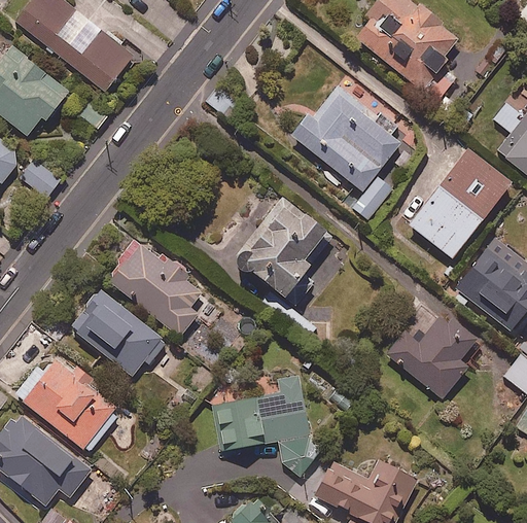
[(134,54),(64,0),(31,0),(15,21),(106,90),(134,54)]
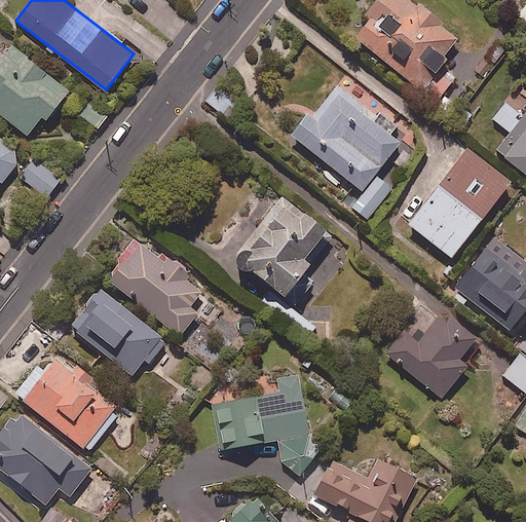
[(412,6),(404,0),(376,0),(350,34),(424,90),(430,83),(442,91),(454,76),(443,68),(449,60),(443,54),(455,38),(441,27),(445,22),(416,0),(412,6)]
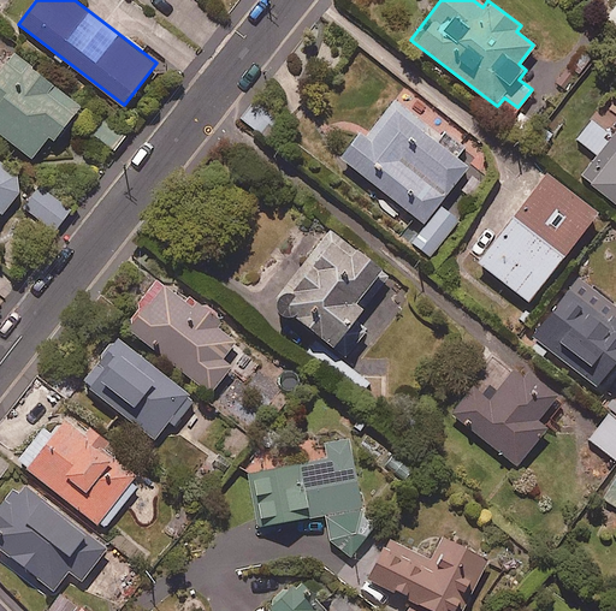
[(81,107),(13,54),(0,70),(0,130),(33,156),(48,137),(54,141),(81,107)]
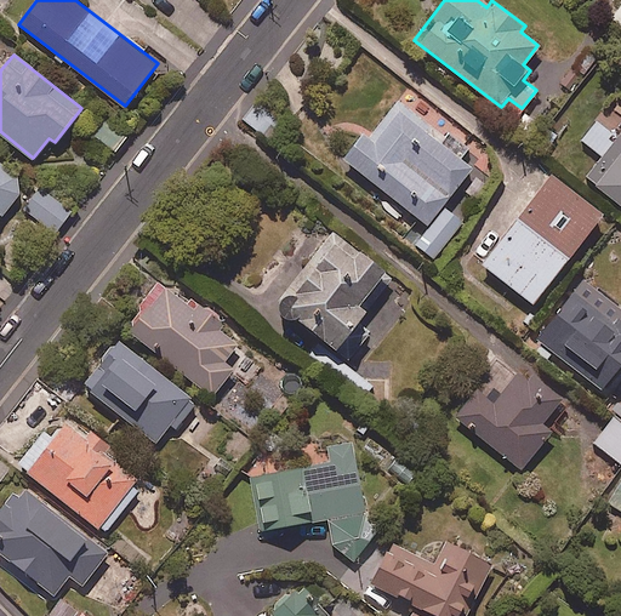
[(365,133),(341,163),(379,193),(376,197),(394,211),(400,203),(428,226),(415,243),(434,257),(463,222),(443,205),(472,169),(460,159),(469,147),(449,131),(444,137),(398,100),(369,137),(365,133)]
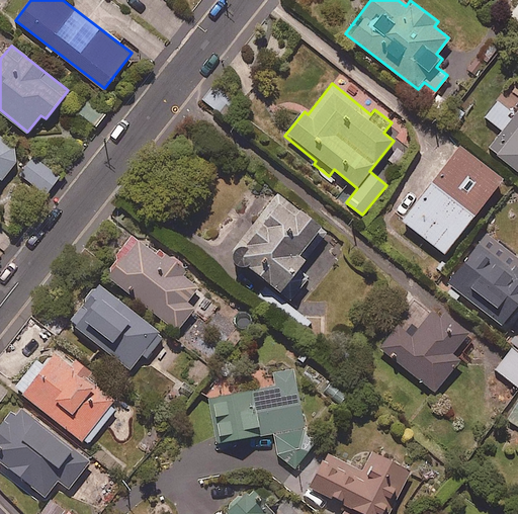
[(105,112),(87,99),(78,112),(96,125),(105,112)]
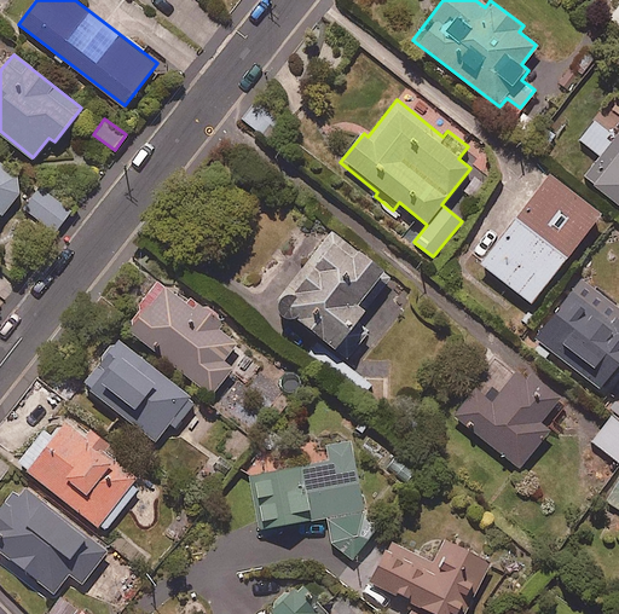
[(618,132),(614,138),(594,120),(579,138),(601,156),(584,175),(618,204),(618,132)]
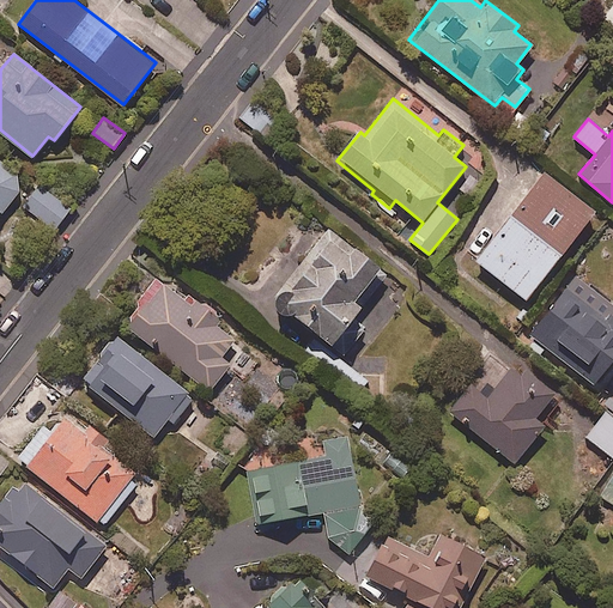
[(0,216),(26,182),(0,162),(0,216)]
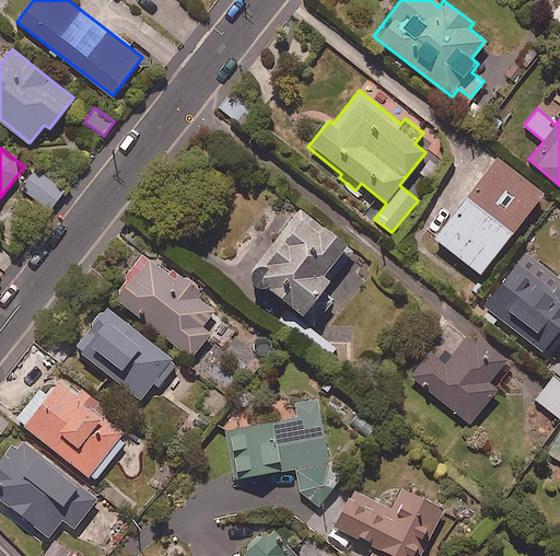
[(544,197),(498,161),(435,240),(481,276),(544,197)]
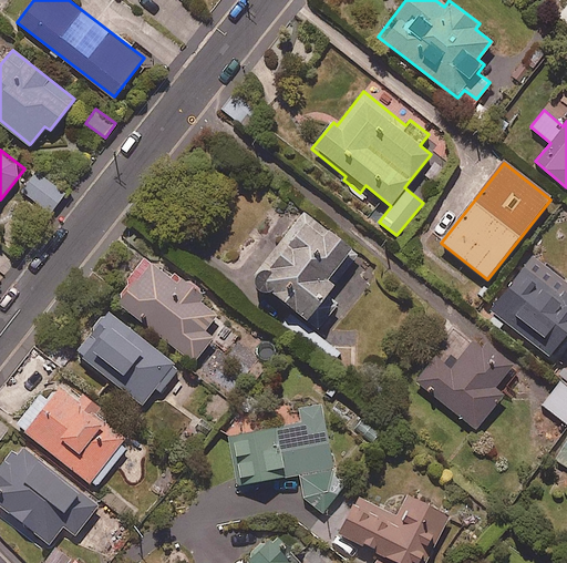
[(65,193),(38,170),(21,188),(50,212),(65,193)]
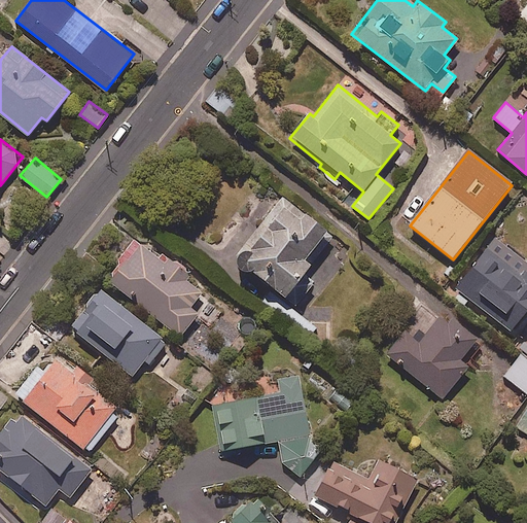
[(233,260),(284,300),(332,237),(281,198),(233,260)]
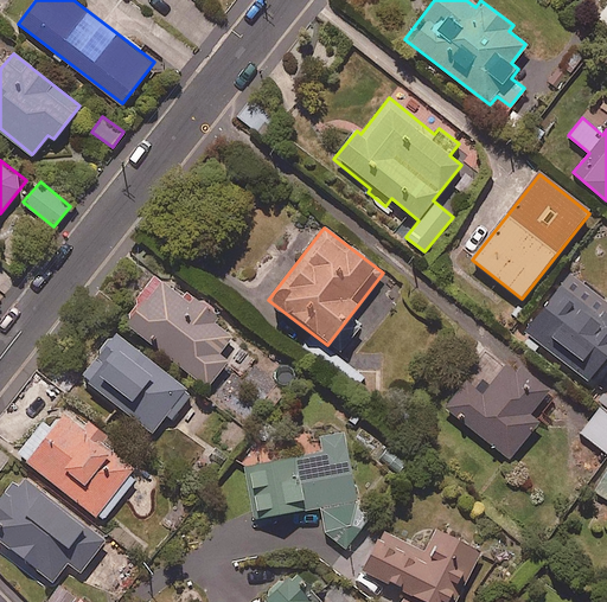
[(606,301),(570,274),(525,333),(592,383),(606,362),(606,301)]
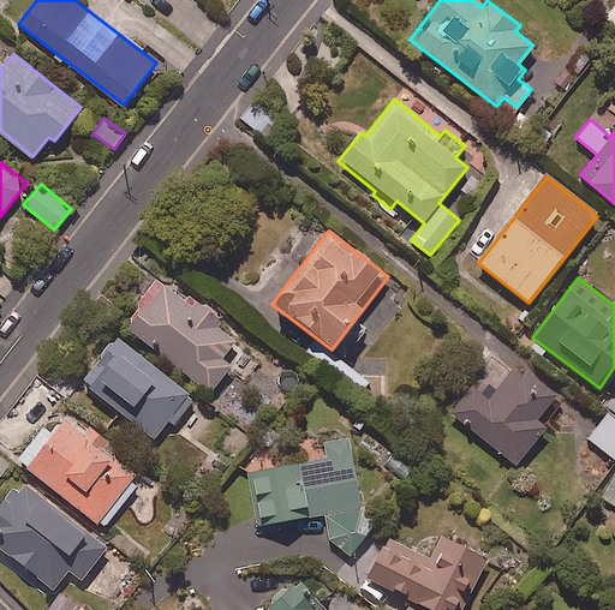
[(222,359),(236,341),(219,328),(222,323),(187,297),(183,303),(157,283),(124,327),(210,393),(232,365),(222,359)]
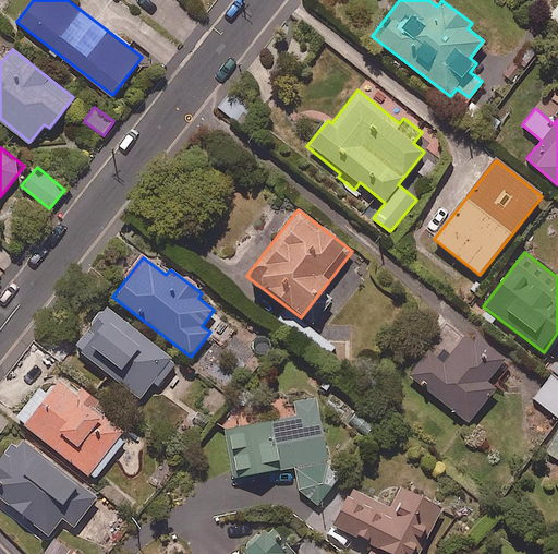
[(176,362),(106,309),(75,348),(145,402),(176,362)]
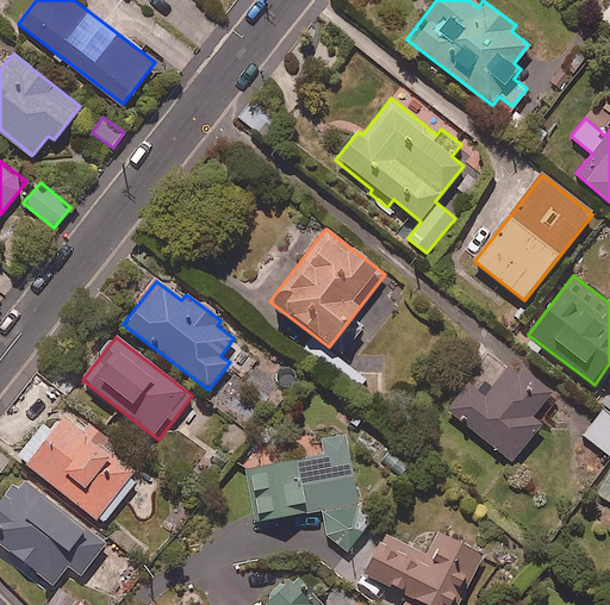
[(553,393),(509,357),(486,384),(474,374),(448,406),(514,459),(542,424),(533,417),(553,393)]
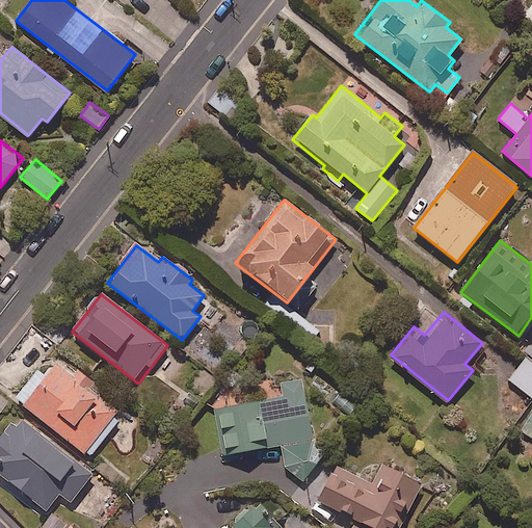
[(531,397),(531,360),(527,357),(508,378),(531,398),(531,397)]
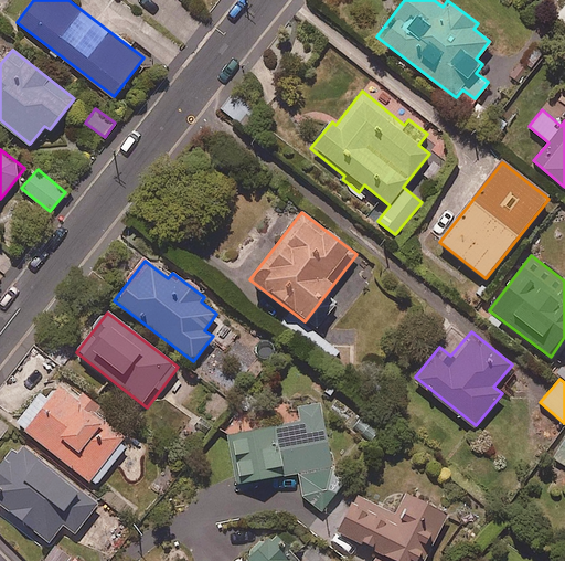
[(77,401),(59,385),(45,403),(38,397),(23,414),(33,422),(25,432),(94,484),(124,446),(124,435),(95,413),(99,408),(82,394),(77,401)]
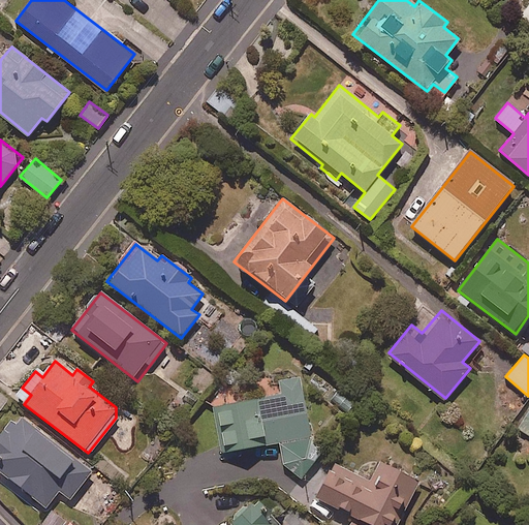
[(311,441),(300,377),(278,381),(281,395),(214,408),(223,455),(279,444),(282,460),(301,477),(320,455),(311,441)]
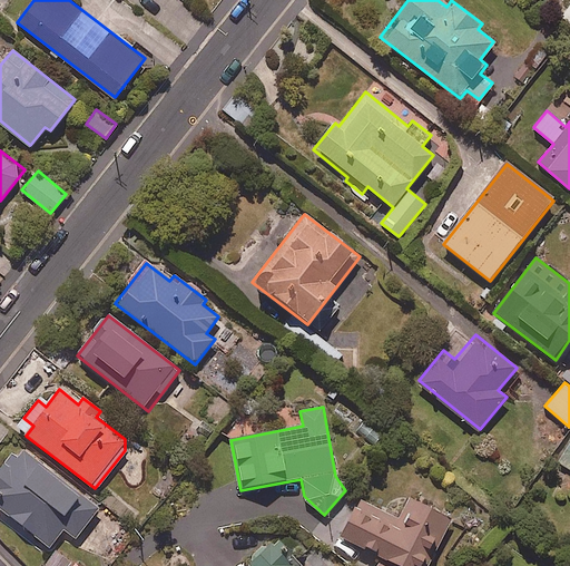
[(569,443),(560,458),(569,465),(569,443)]
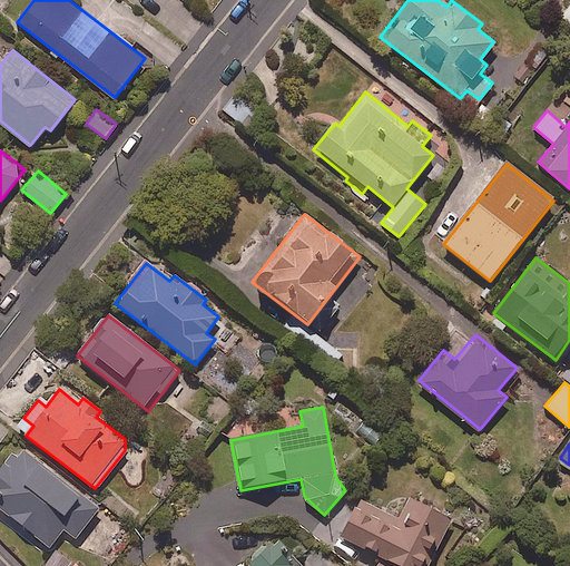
[(84,500),(19,446),(0,468),(0,509),(47,549),(65,528),(75,537),(100,508),(87,497),(84,500)]
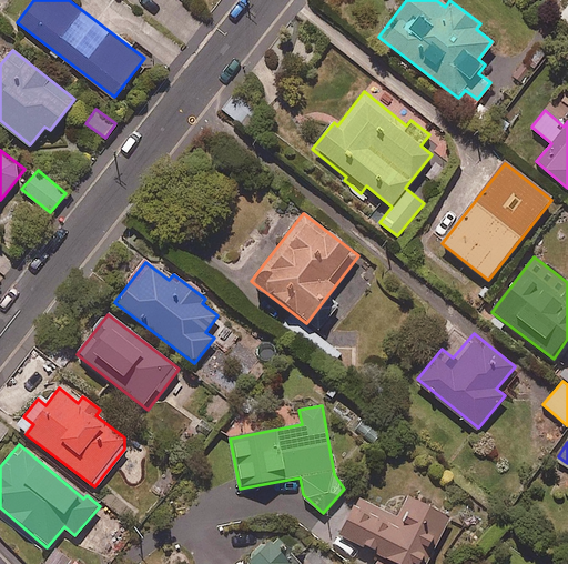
[(394,516),(361,495),(338,531),(378,557),(374,563),(401,563),(404,560),(411,563),(418,563),(447,520),(408,494),(394,516)]
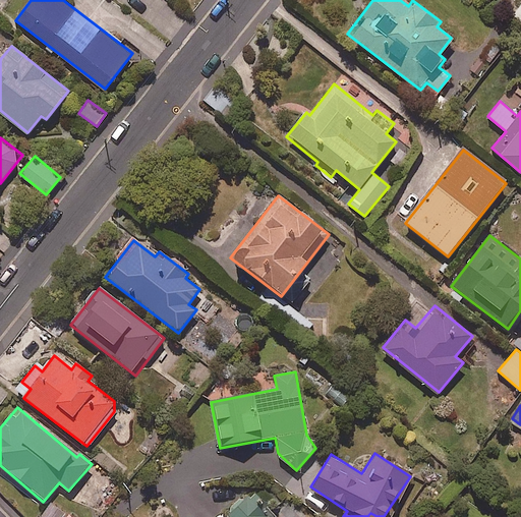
[(274,516),(251,495),(228,516),(274,516)]
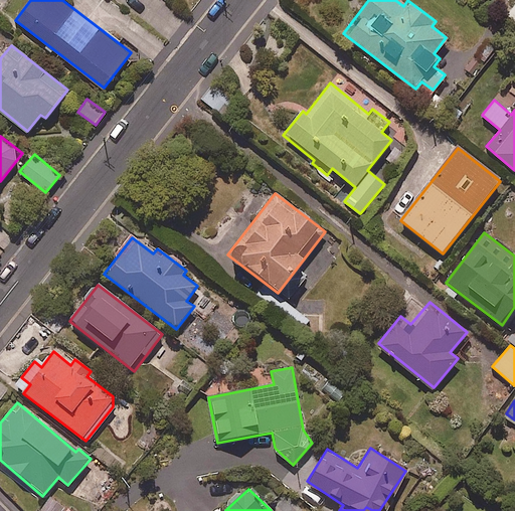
All buildings are outlined.
